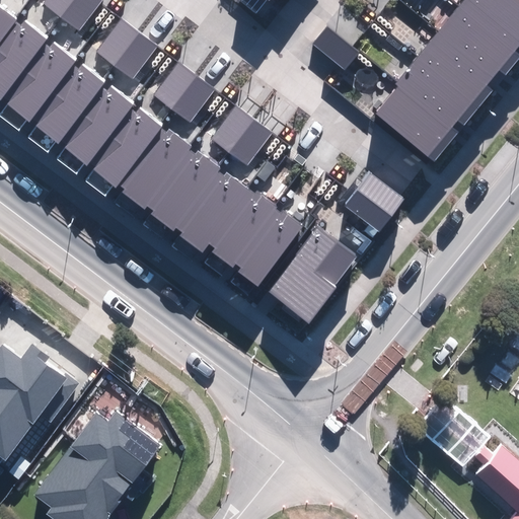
[(47,0),(44,4),(80,31),(103,0),(47,0)]
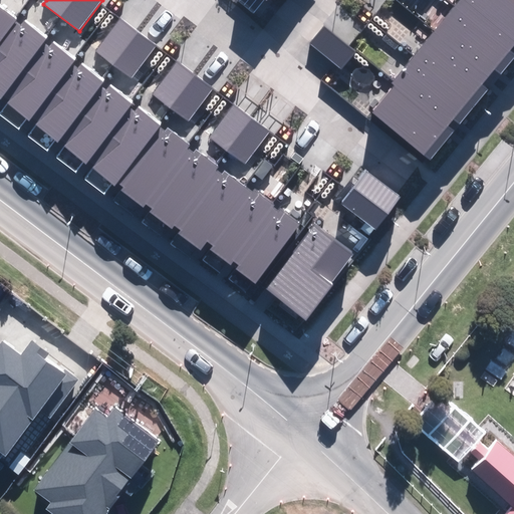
[(372,112),(432,160),(454,132),(448,126),(454,119),(460,124),(488,89),(482,85),(495,69),(502,74),(513,59),(513,52),(510,50),(513,45),(513,0),(460,0),(392,84),(395,86),(372,112)]
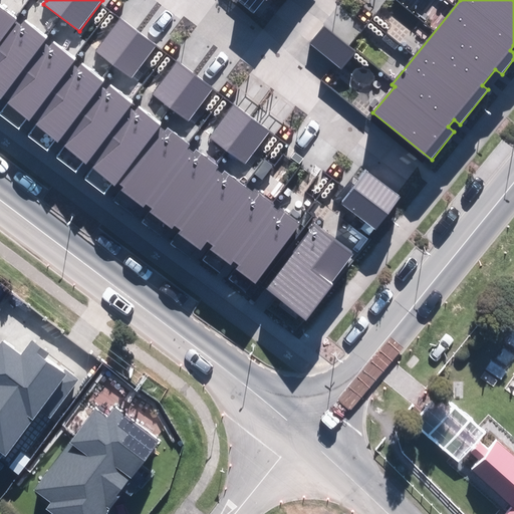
[(236,269),(255,284),(300,223),(281,208),(278,211),(271,206),(273,203),(255,189),(252,193),(224,170),(221,174),(216,170),(219,166),(196,149),(193,153),(189,150),(191,147),(168,127),(165,132),(160,129),(161,125),(140,108),(136,113),(131,109),(134,104),(110,86),(107,90),(101,85),(104,80),(81,62),(77,67),(72,64),(76,59),(54,42),(50,48),(44,44),(48,38),(24,20),(20,25),(15,21),(16,20),(0,7),(0,97),(6,103),(0,110),(0,115),(18,131),(28,118),(36,124),(27,137),(46,152),(55,140),(65,147),(56,158),(76,174),(84,163),(93,169),(84,180),(104,195),(112,185),(114,187),(117,183),(123,188),(120,191),(143,207),(146,203),(153,209),(150,212),(173,229),(175,226),(181,230),(178,234),(199,250),(207,240),(213,245),(210,248),(231,264),(234,261),(239,265),(236,269)]
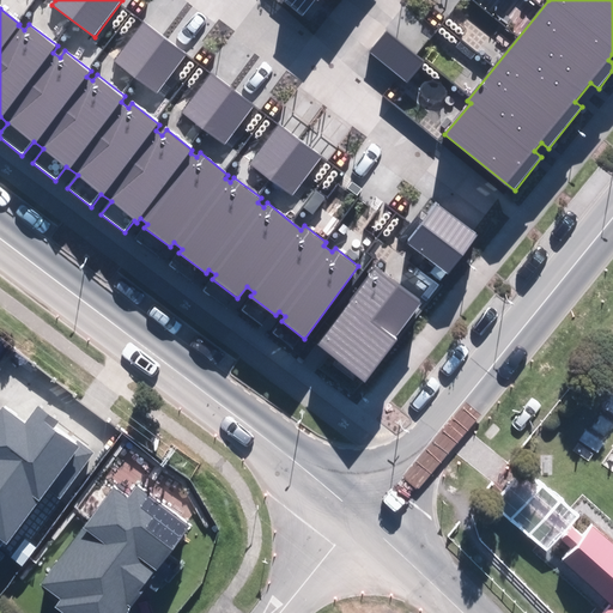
[(115,62),(157,93),(186,54),(144,23),(115,62)]
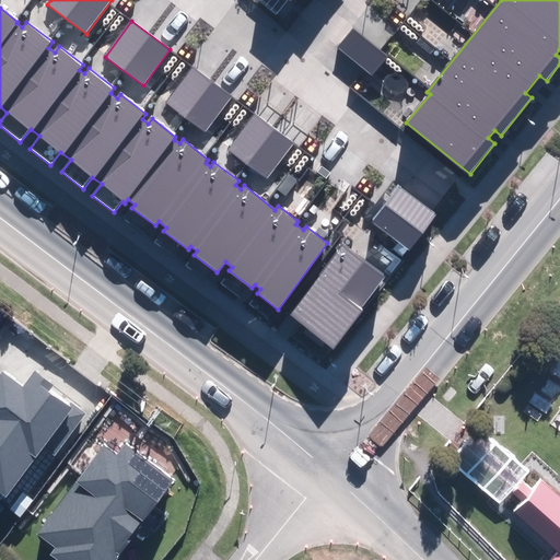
[(337,47),(373,76),(388,57),(352,28),(337,47)]
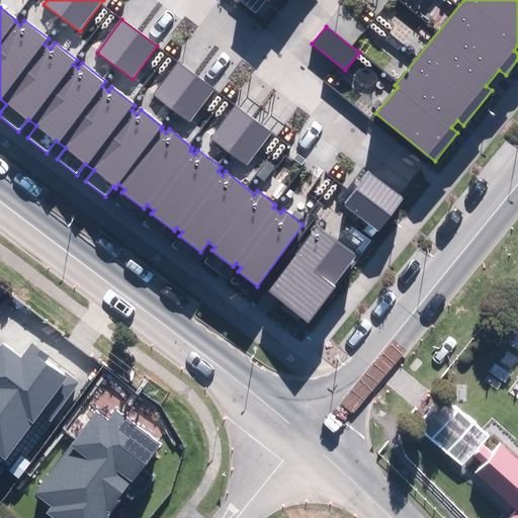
[(153,95),(189,122),(214,90),(178,63),(153,95)]
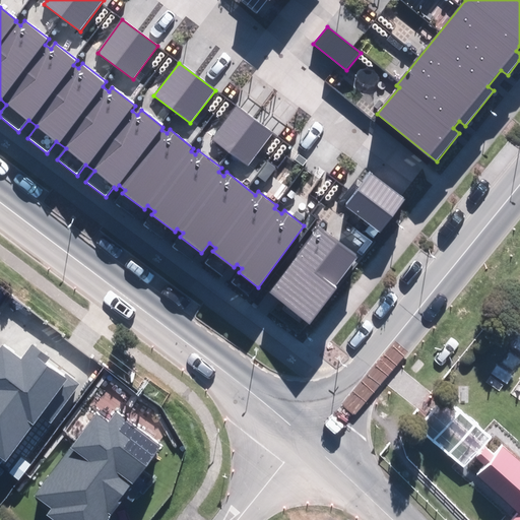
[(212,140),(248,167),(273,133),(238,107),(212,140)]
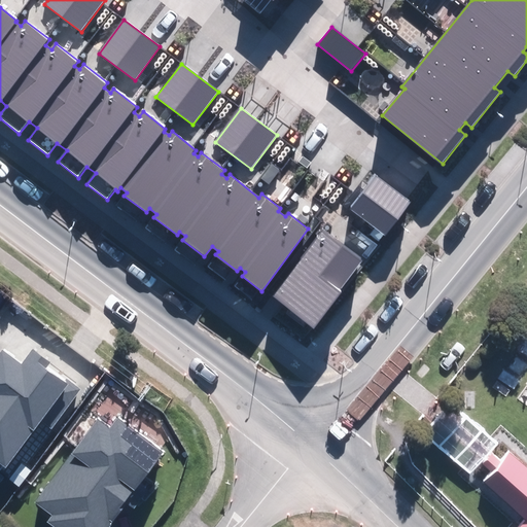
[(350,210),(386,236),(412,201),(376,175),(350,210)]
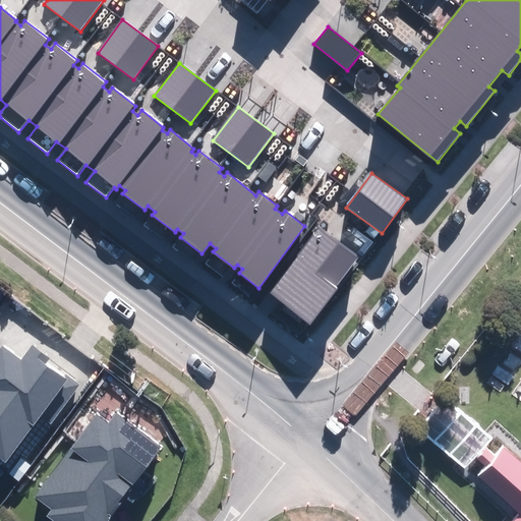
[(269,294),(309,325),(360,258),(320,228),(269,294)]
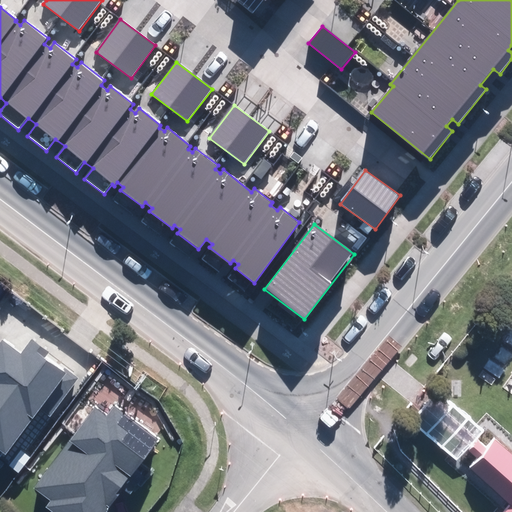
[(0,453),(21,470),(34,453),(18,441),(46,405),(55,412),(84,376),(74,368),(82,359),(43,329),(31,344),(12,330),(0,345),(0,453)]
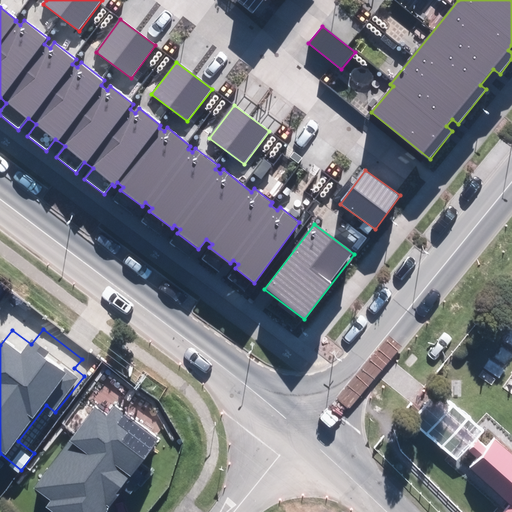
[(46,507),(51,511),(106,511),(120,493),(118,492),(158,440),(113,407),(106,416),(95,408),(34,489),(50,501),(46,507)]
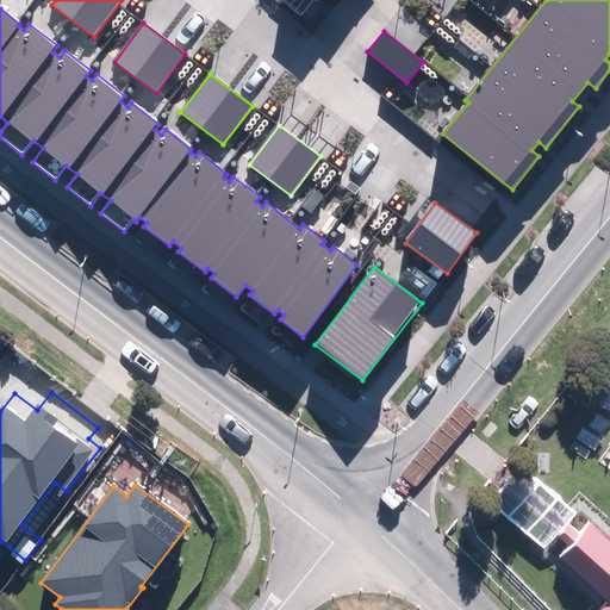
[(597,609),(609,609),(609,539),(589,521),(579,531),(571,524),(559,536),(568,543),(559,554),(609,597),(597,609)]
